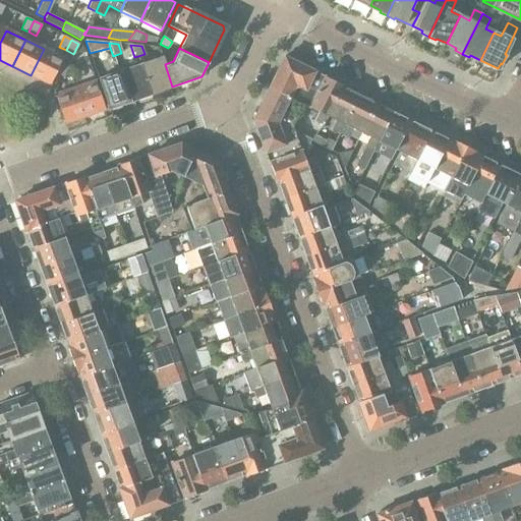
[(63,58),(44,49),(31,75),(49,84),(55,72),(56,72),(61,62),(63,58)]
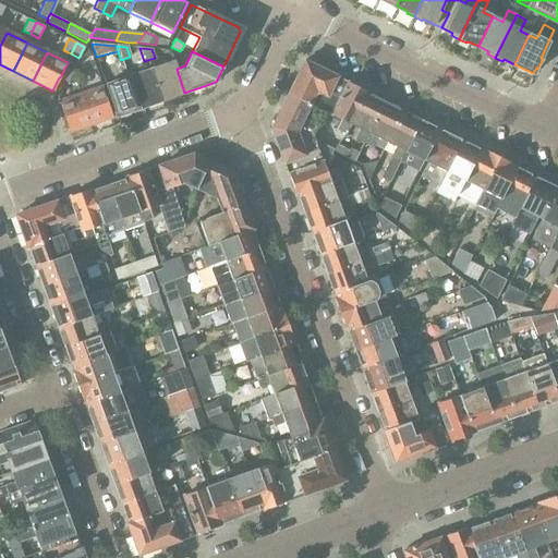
[(184,93),(177,69),(173,60),(150,68),(161,100),(184,93)]
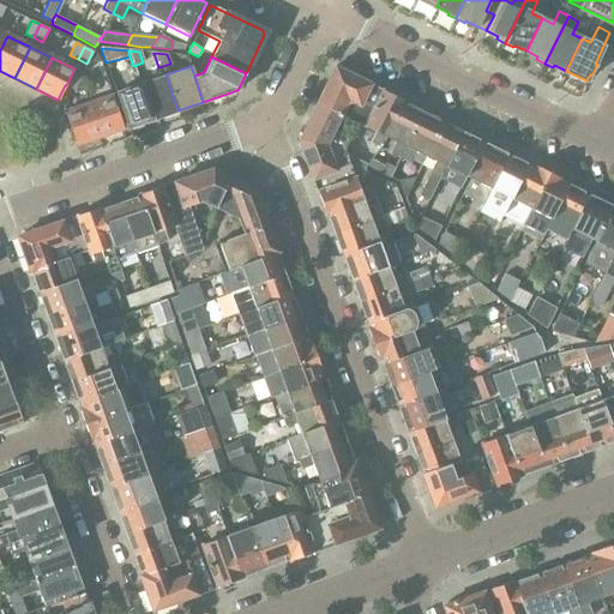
[(335,67),(317,102),(343,115),(349,102),(359,107),(351,121),(362,126),(380,89),(363,82),(335,67)]
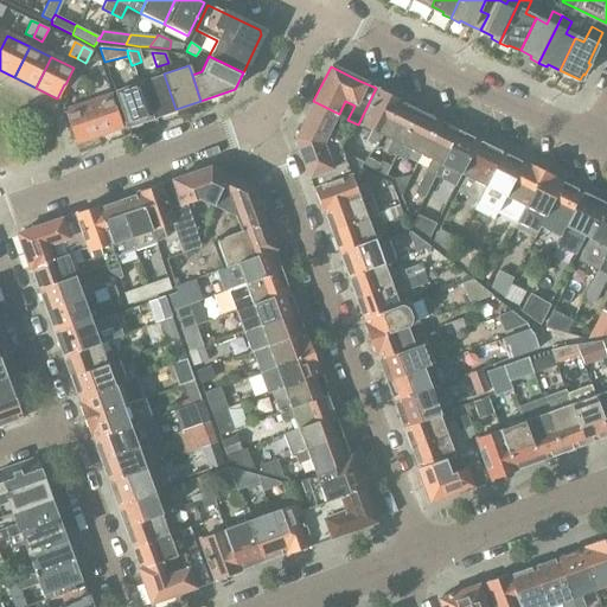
[(71,72),(65,84),(72,89),(80,76),(71,72)]
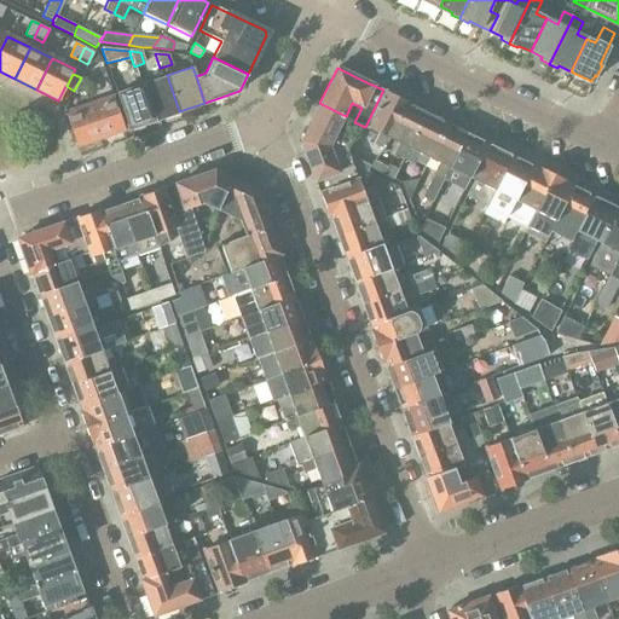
[(179,111),(167,75),(143,84),(155,120),(179,111)]
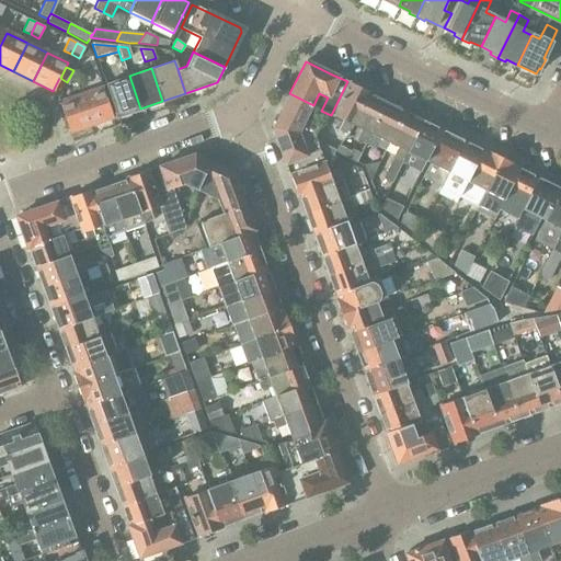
[(140,109),(129,76),(106,83),(117,116),(140,109)]
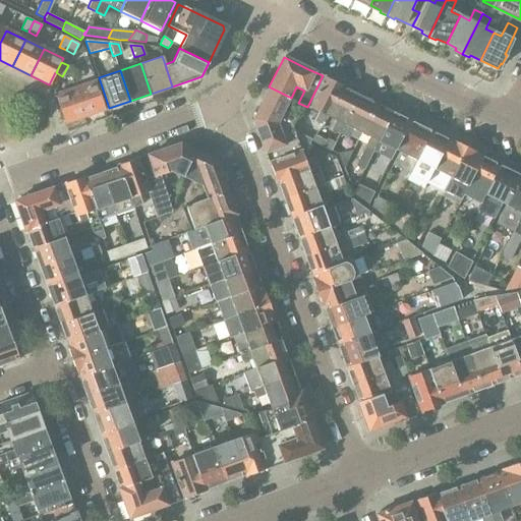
[(326,115),(340,87),(337,85),(336,81),(323,75),(307,107),(317,111),(312,120),(322,124),(326,115)]
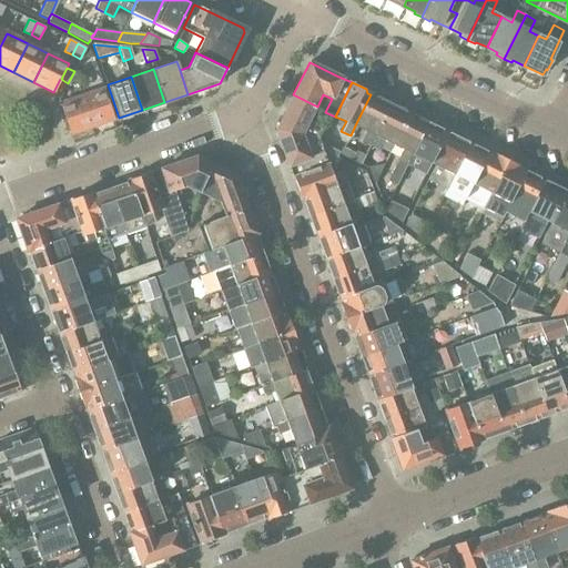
[(81,95),(92,127),(114,119),(103,88),(81,95)]
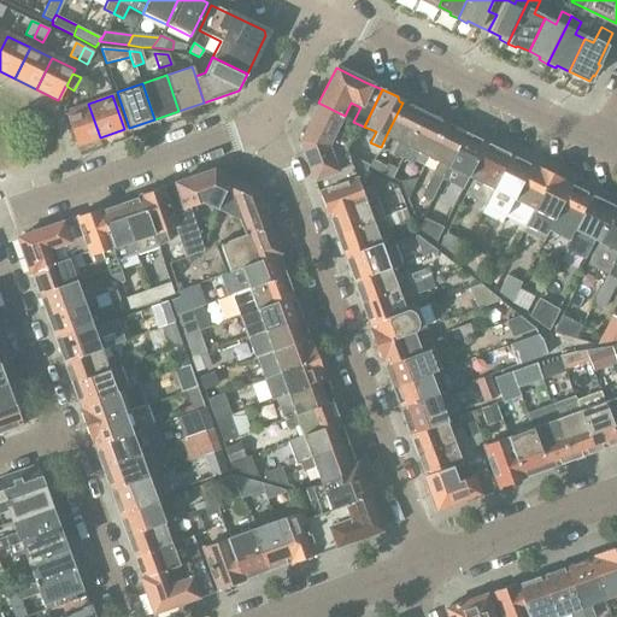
[(300,141),(318,193),(357,178),(352,165),(347,151),(353,139),(338,130),(345,116),(318,103),(300,141)]
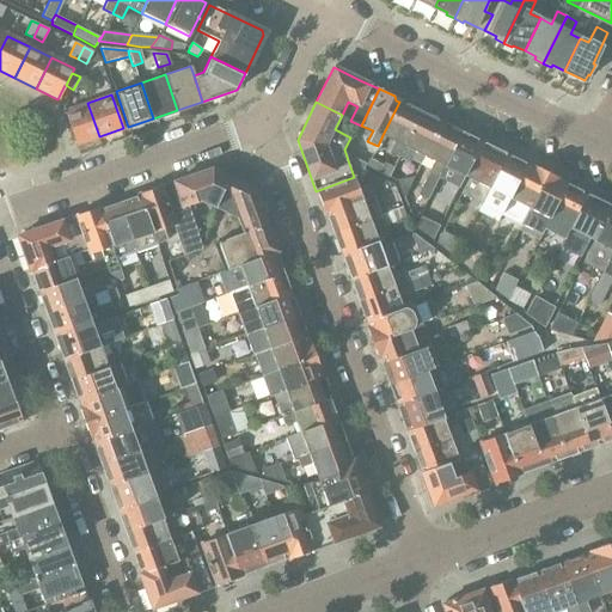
[(420,112),(399,102),(383,135),(393,141),(389,151),(398,155),(420,112)]
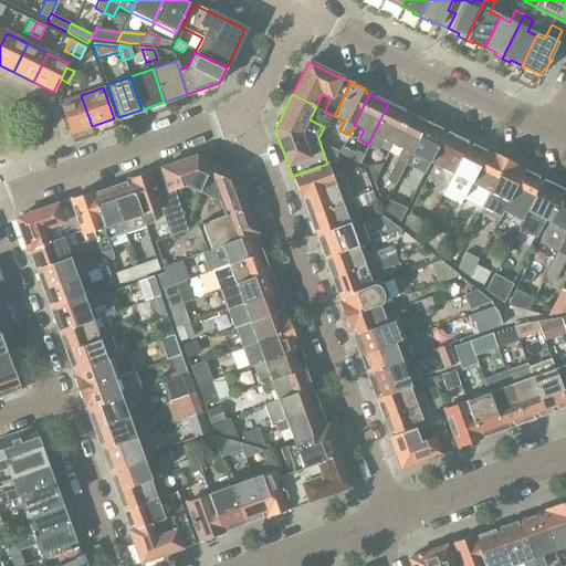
[(60,103),(71,134),(92,126),(81,95),(60,103)]
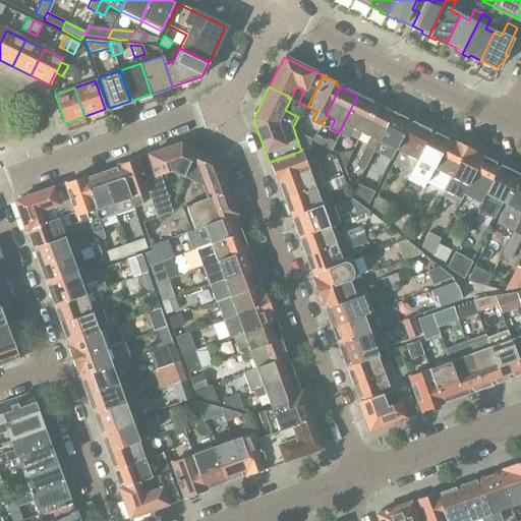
[(375,104),(357,96),(339,132),(347,136),(351,128),(360,132),(375,104)]
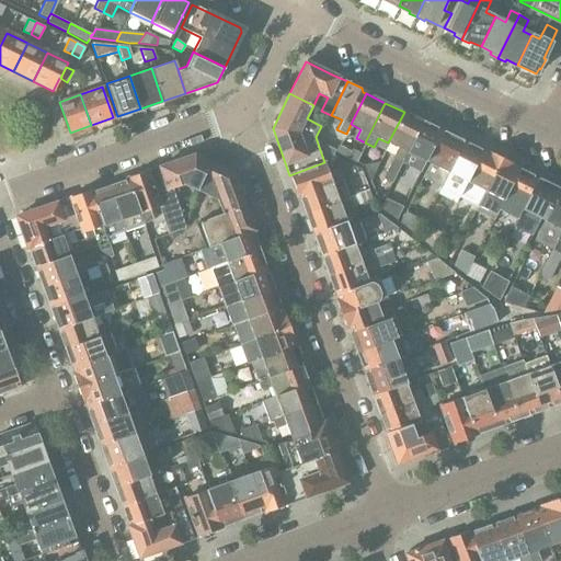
[(422,121),(404,112),(388,142),(398,148),(382,179),(391,183),(402,162),(402,161),(422,121)]
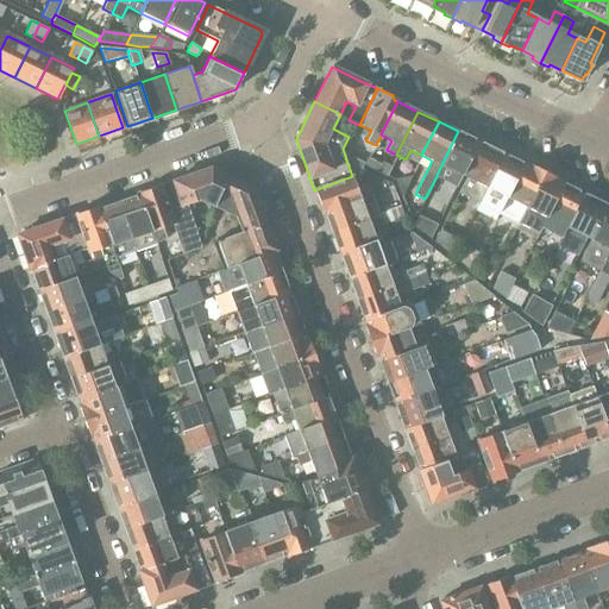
[(481,143),(479,142),(458,131),(437,175),(437,176),(457,186),(462,175),(464,176),(481,143)]
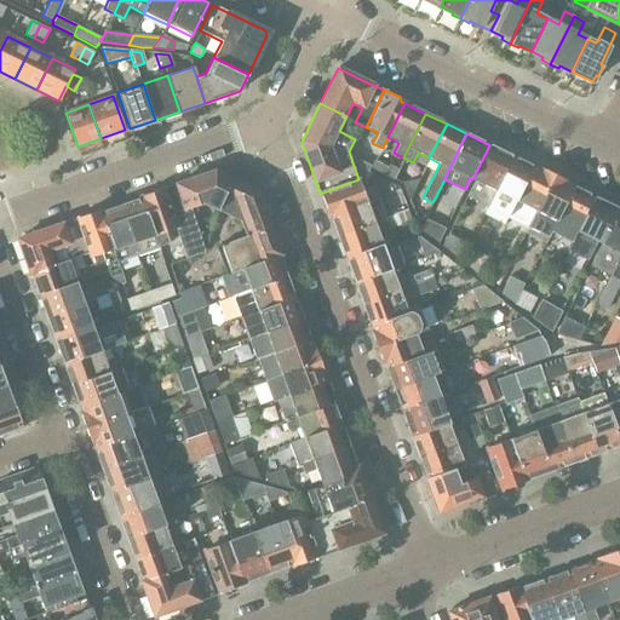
[(495,190),(512,156),(492,147),(489,145),(472,179),(475,181),(466,196),(487,207),(495,190)]
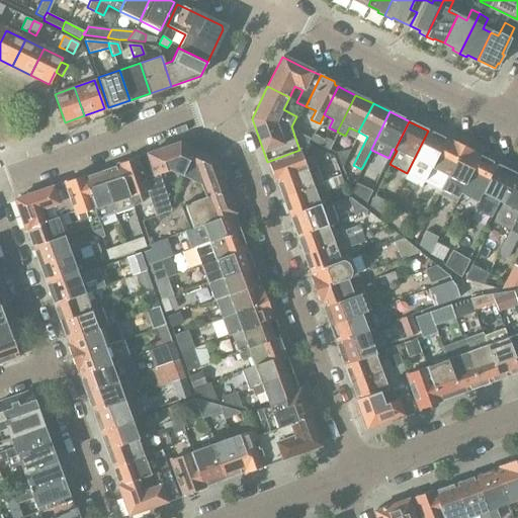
[(428,131),(414,159),(423,164),(413,185),(421,189),(423,185),(422,184),(445,139),(428,131)]
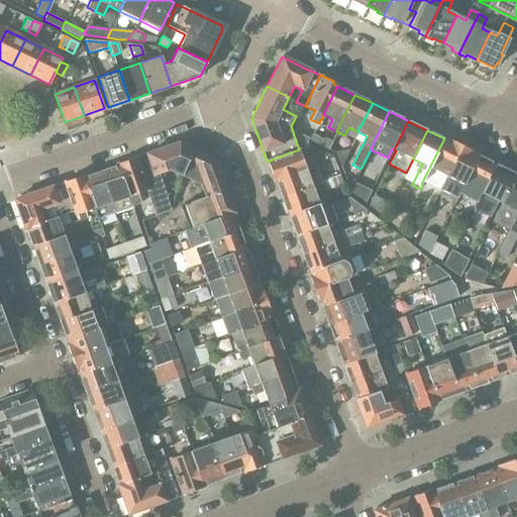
[(299,149),(300,148),(305,141),(306,142),(308,138),(297,133),(295,138),(299,149)]
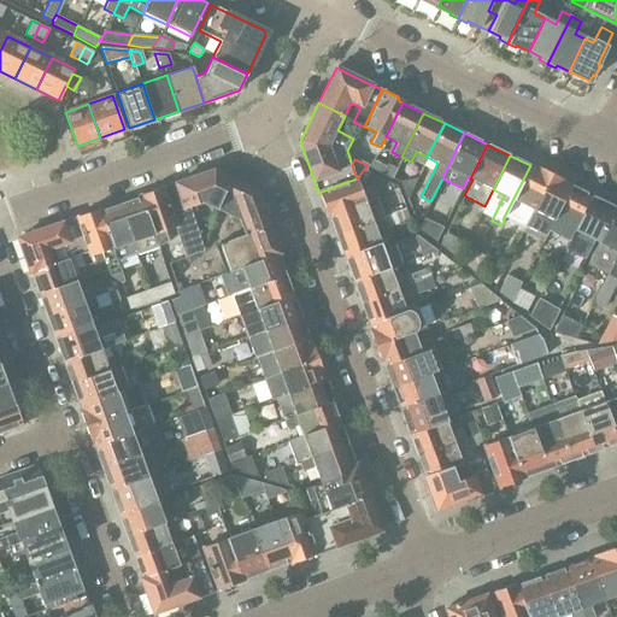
[(381,174),(391,178),(395,168),(387,163),(381,174)]
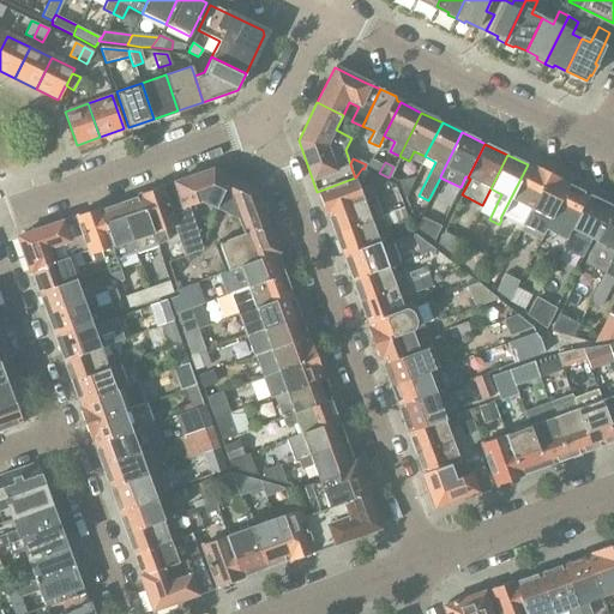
[(534,168),(528,164),(500,218),(501,220),(499,224),(495,232),(505,236),(511,224),(521,204),(530,210),(549,173),(537,167),(534,168)]
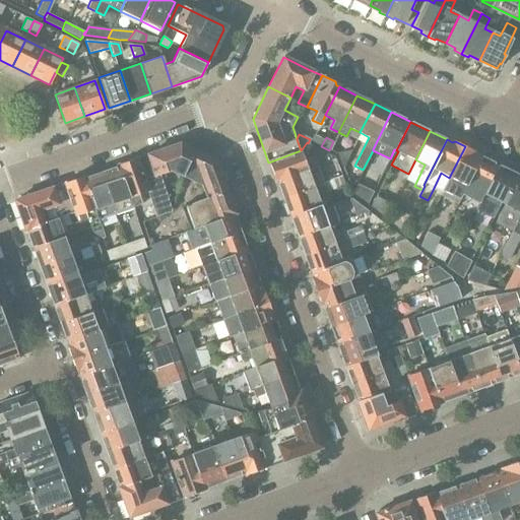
[(312,146),(308,143),(307,142),(302,149),(306,152),(313,149),(312,146)]
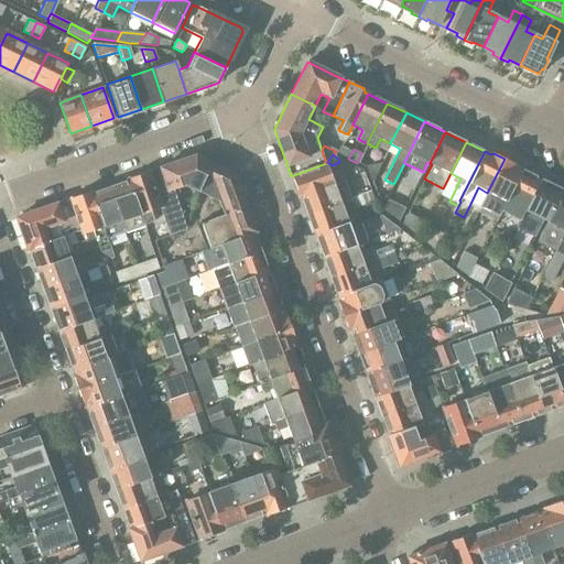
[(185,185),(198,192),(212,163),(195,155),(148,172),(160,207),(161,207),(166,225),(170,235),(186,229),(175,195),(179,193),(177,188),(185,185)]
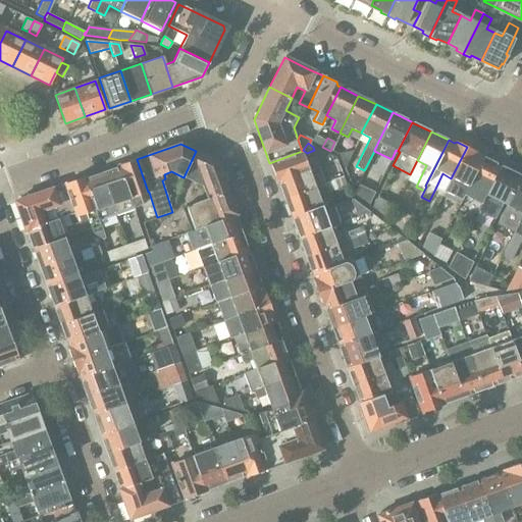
[(476,152),(467,147),(451,178),(446,190),(455,194),(452,200),(459,204),(464,195),(483,157),(477,155),(476,152)]
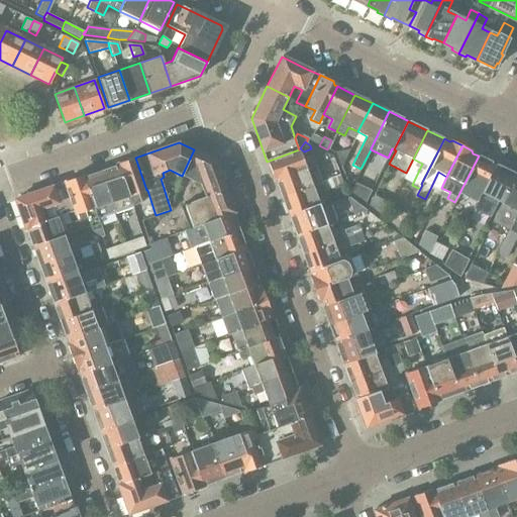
[(201,185),(206,198),(226,191),(215,159),(194,149),(182,176),(201,185)]
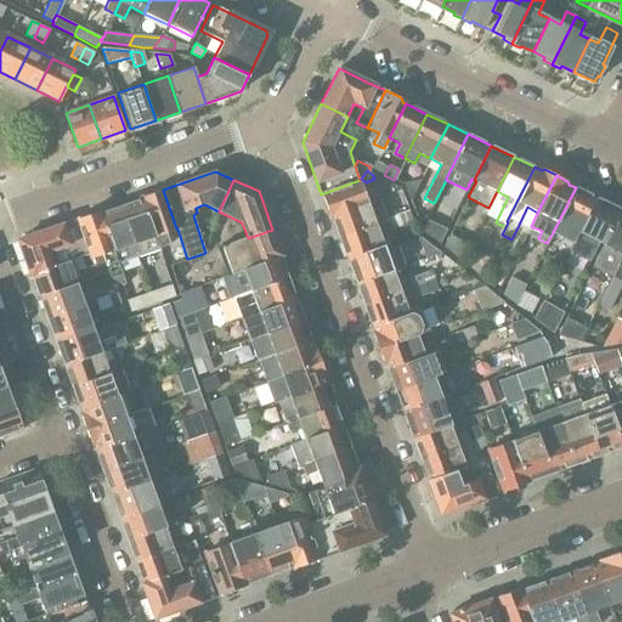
[(332,215),(367,202),(379,198),(375,186),(363,191),(360,180),(321,194),(327,208),(329,210),(332,215)]
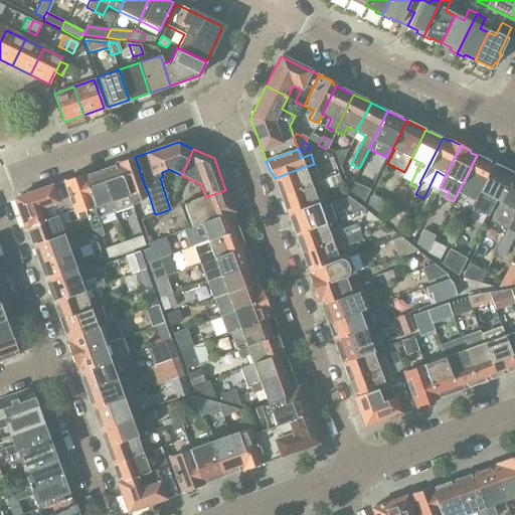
[(348,150),(333,153),(335,153),(340,167),(348,150)]
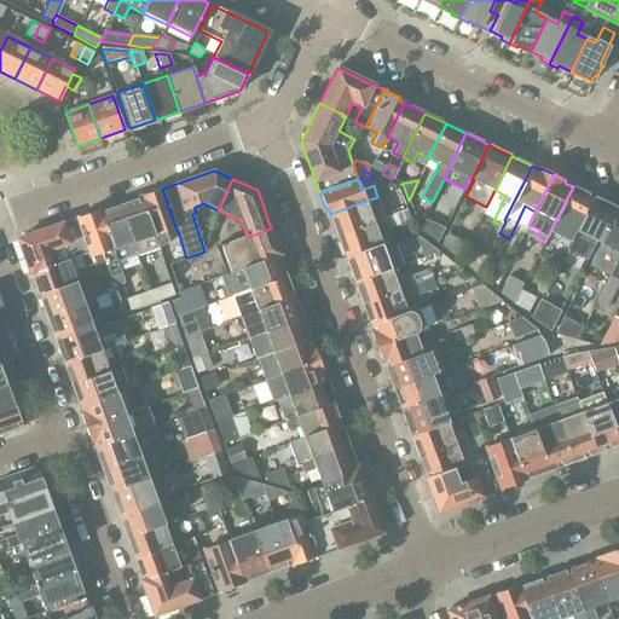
[(593,196),(573,186),(550,231),(560,236),(565,226),(574,231),(593,196)]
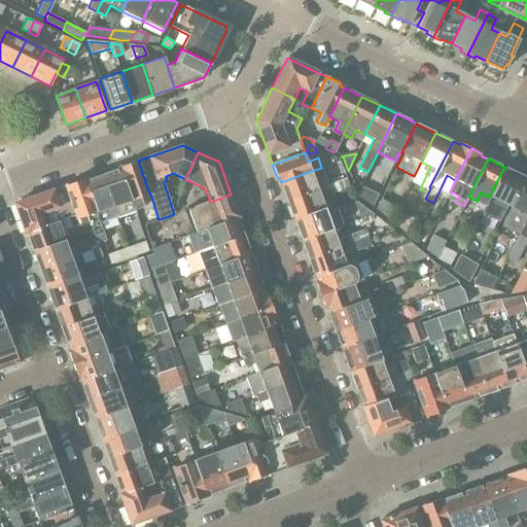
[(127,167),(120,169),(131,201),(130,201),(134,210),(143,207),(139,198),(149,194),(138,161),(128,164),(127,167)]
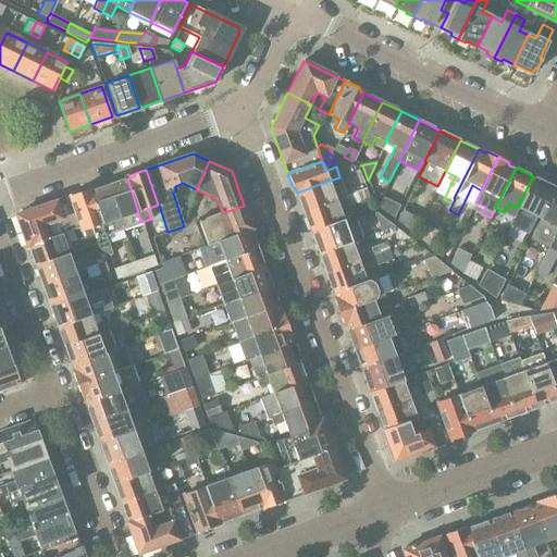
[(540,219),(556,188),(533,176),(517,208),(527,212),(522,222),(531,226),(535,217),(540,219)]
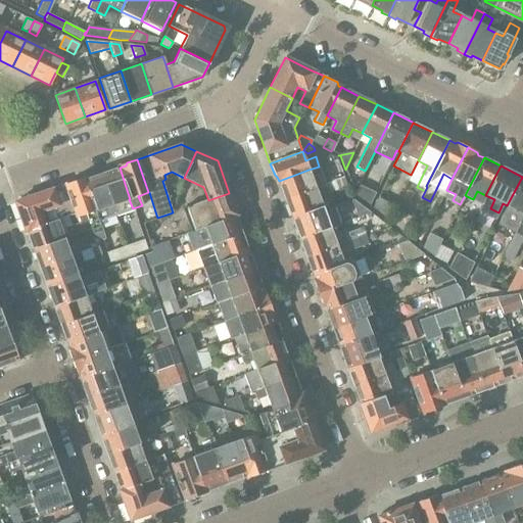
[(130,199),(120,168),(102,174),(116,215),(116,216),(133,210),(133,208),(129,199),(130,199)]
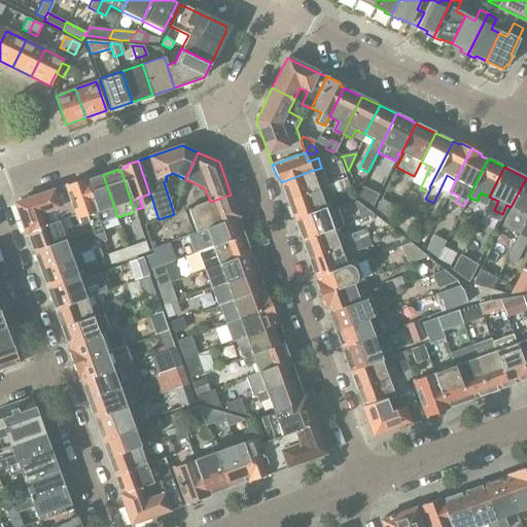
[(281,182),(287,200),(312,191),(337,182),(332,173),(314,179),(311,171),(281,182)]
